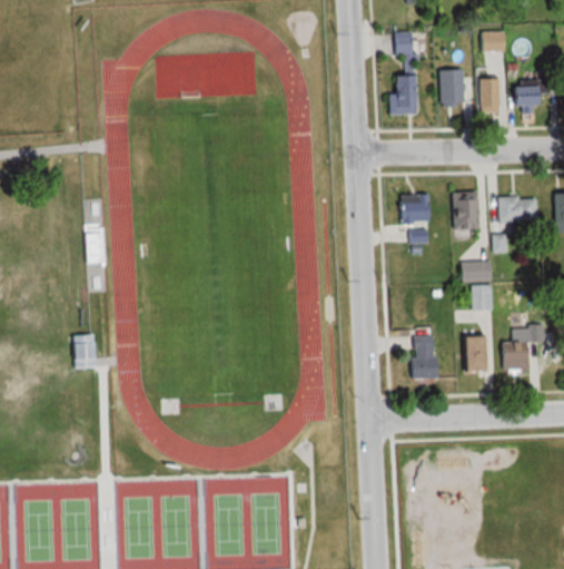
[(423,32),(395,32),(395,55),(407,55),(407,61),(423,61),(423,32)]
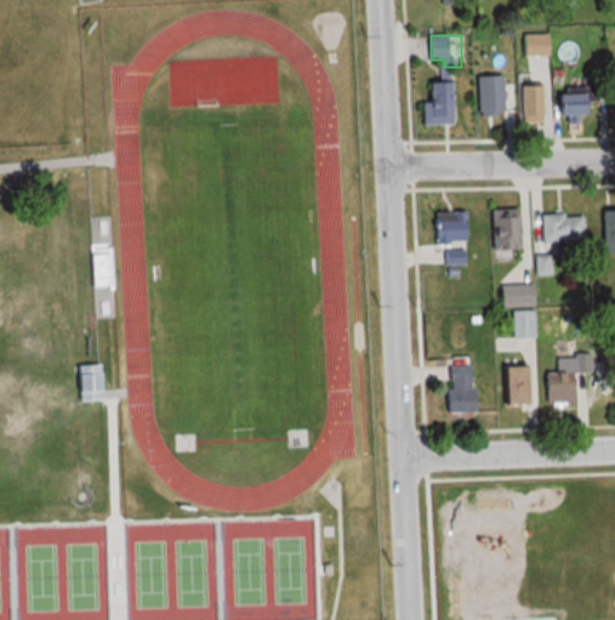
[(528,55),(552,55),(552,35),(534,35),(534,44),(528,44),(528,55)]
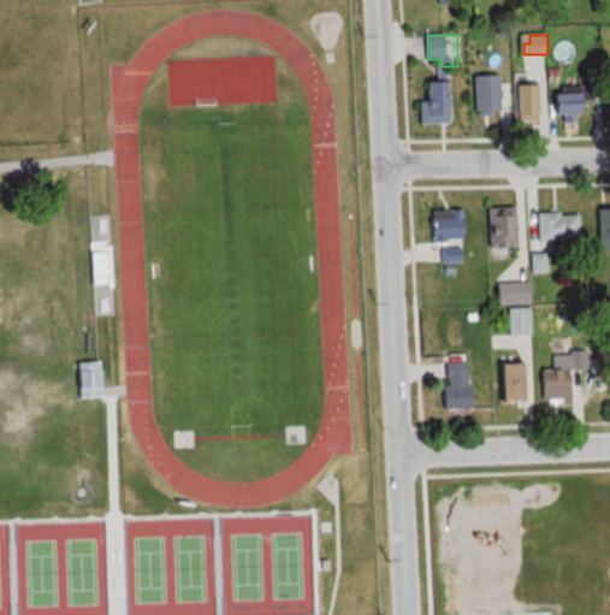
[(503,76),(477,76),(477,113),(503,113),(503,76)]
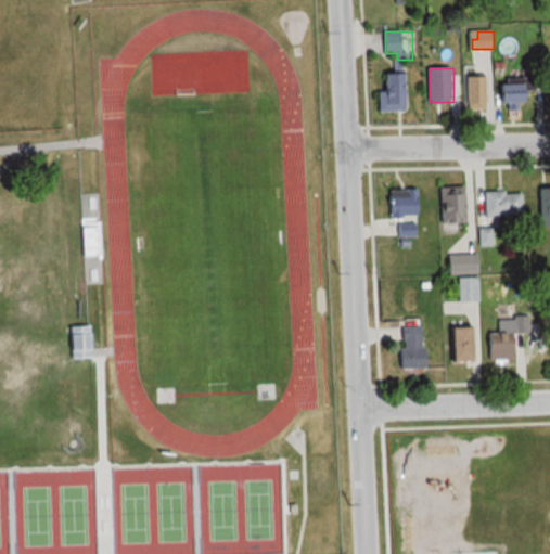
[(406,74),(385,74),(385,90),(380,90),(380,112),(406,112),(406,74)]
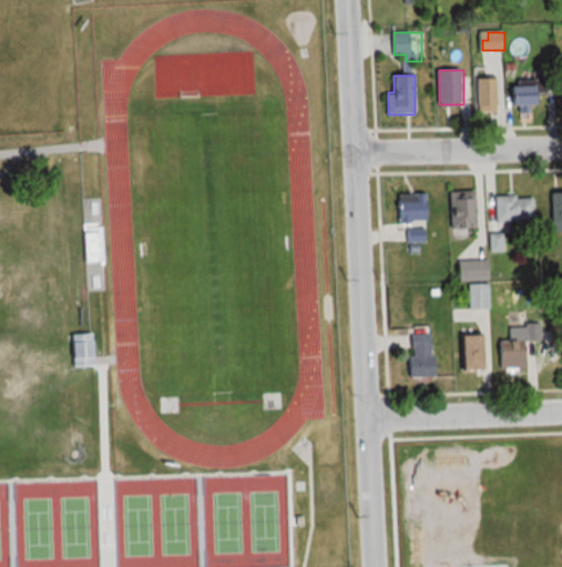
[(497,112),(497,78),(478,78),(478,112),(497,112)]
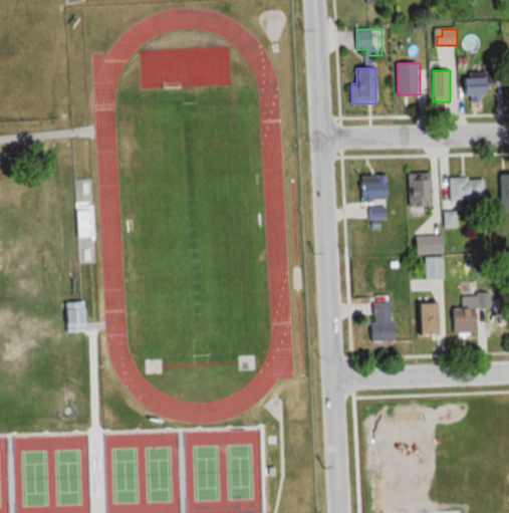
[(462,73),(461,96),(487,97),(488,85),(496,85),(496,75),(462,73)]
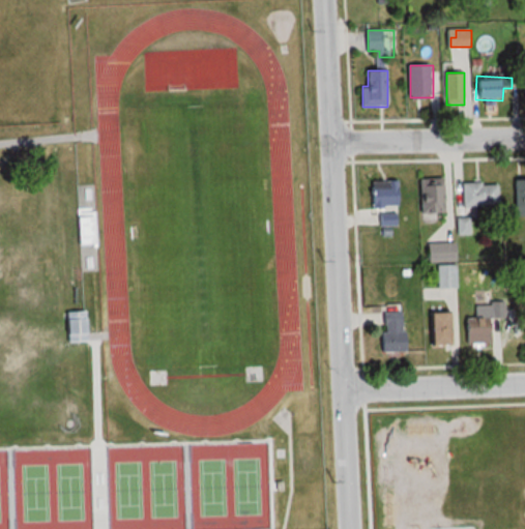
[(446,213),(446,179),(423,179),(423,213),(446,213)]
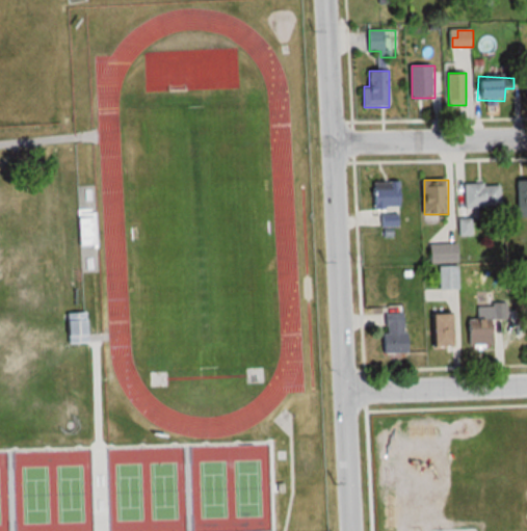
[(374,182),(374,211),(372,211),(372,217),(388,217),(388,210),(403,210),(403,182),(374,182)]
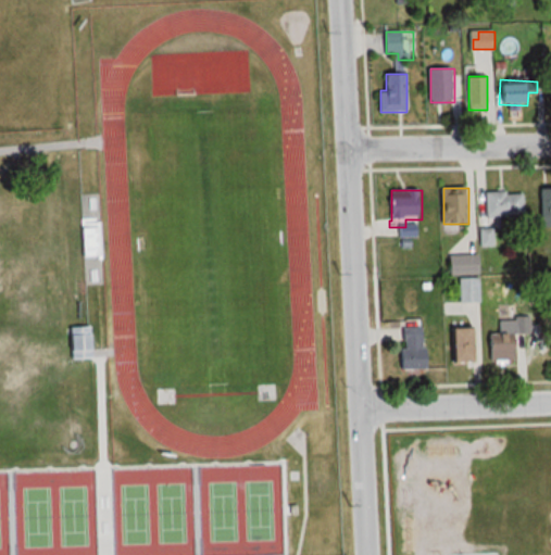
[(488,216),(525,216),(525,192),(487,193),(488,216)]
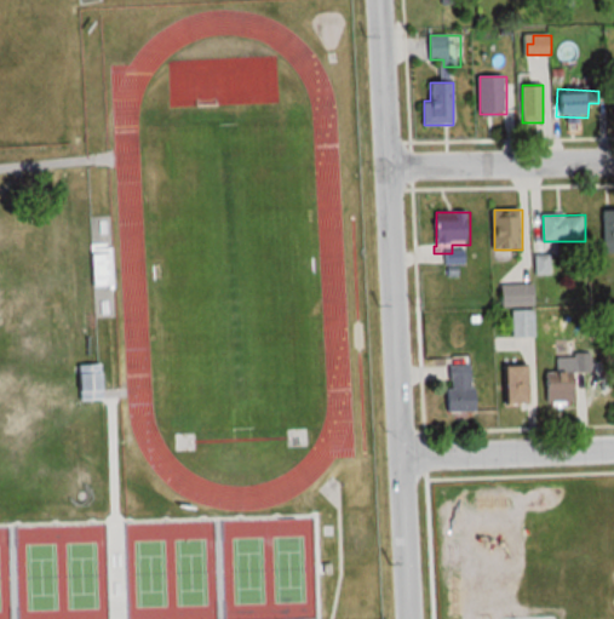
[(503,284),(503,307),(537,307),(537,284),(503,284)]
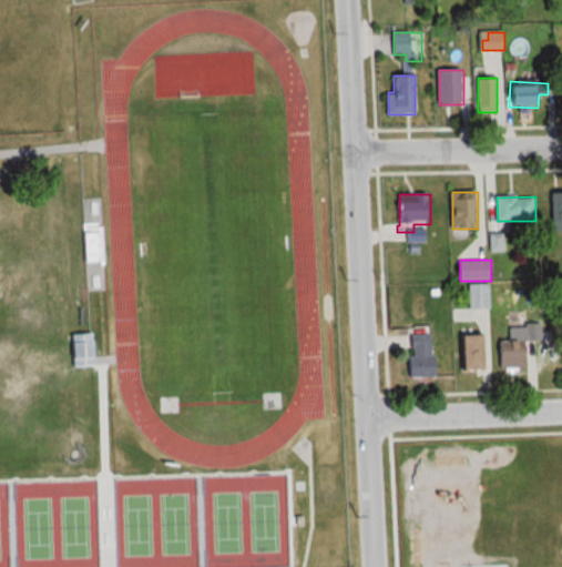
[(511,325),(512,350),(500,350),(501,368),(524,367),(523,340),(543,340),(543,324),(511,325)]
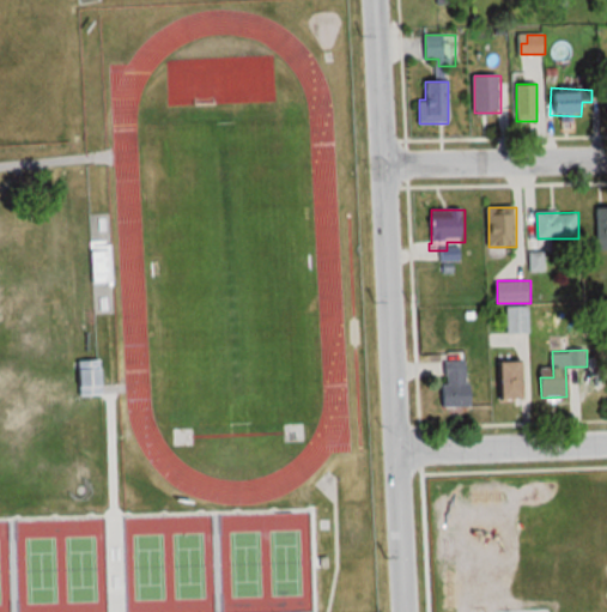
[(103,395),(103,361),(77,361),(77,395),(103,395)]
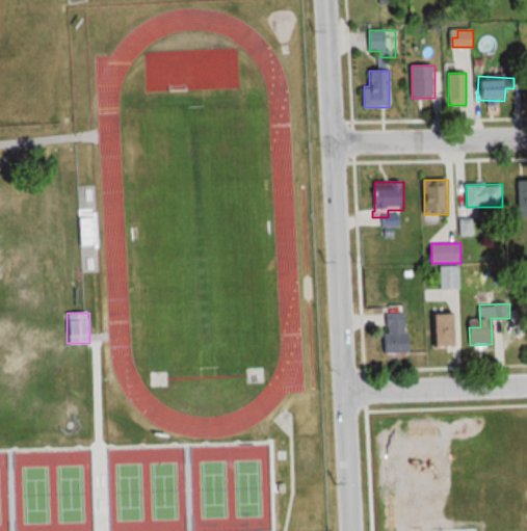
[(384,334),(384,352),(412,352),(411,313),(389,314),(389,334),(384,334)]
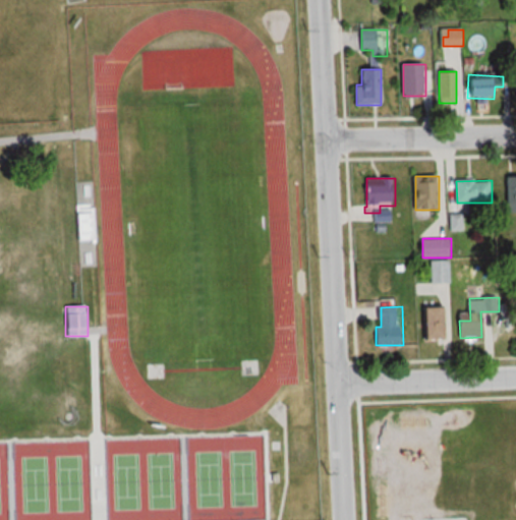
[(448,340),(448,307),(422,307),(422,340),(448,340)]
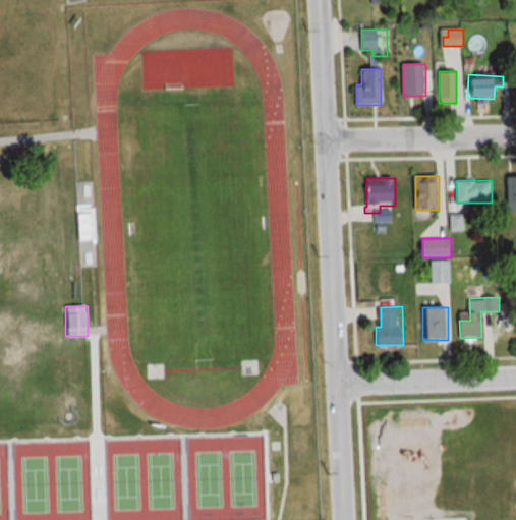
All buildings are outlined.
